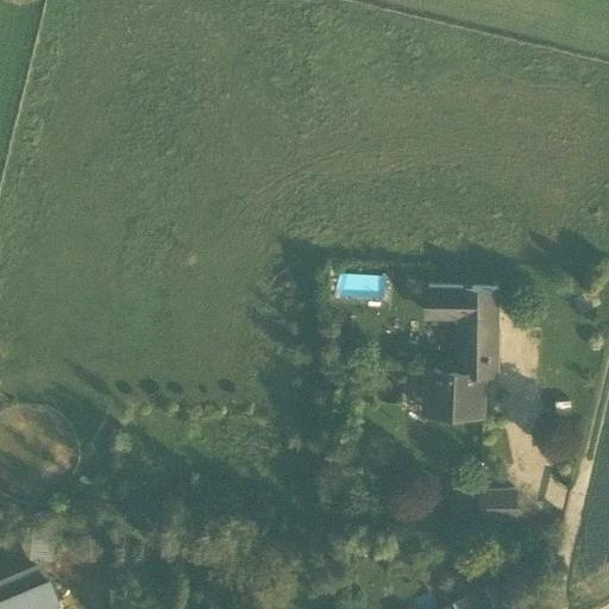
[(459,313),(459,369),(458,370),(485,371),(496,371),(497,287),(428,284),(428,313),(459,313)]
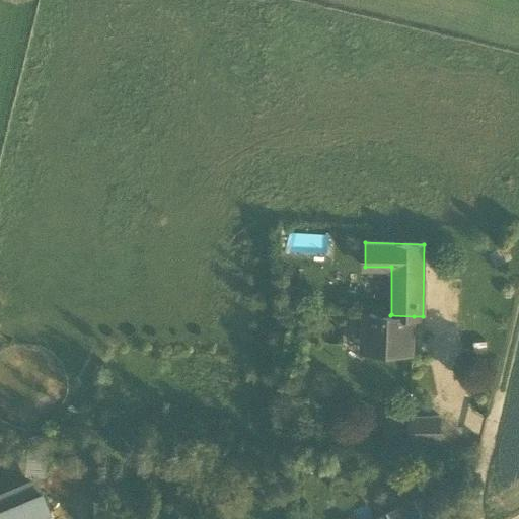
[(413,344),(414,316),(390,315),(391,314),(363,313),(362,337),(371,341),(371,350),(399,351),(399,343),(413,344)]
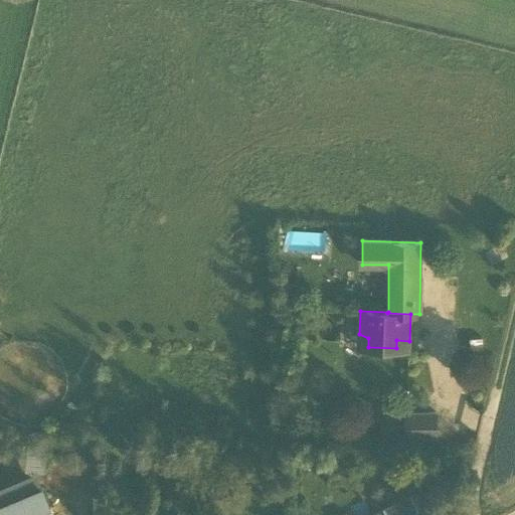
[(407,437),(436,437),(436,413),(407,413),(407,437)]
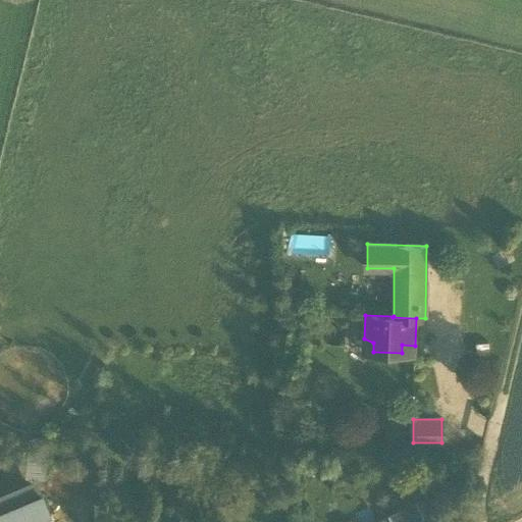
[(49,438),(29,437),(25,478),(45,480),(49,438)]
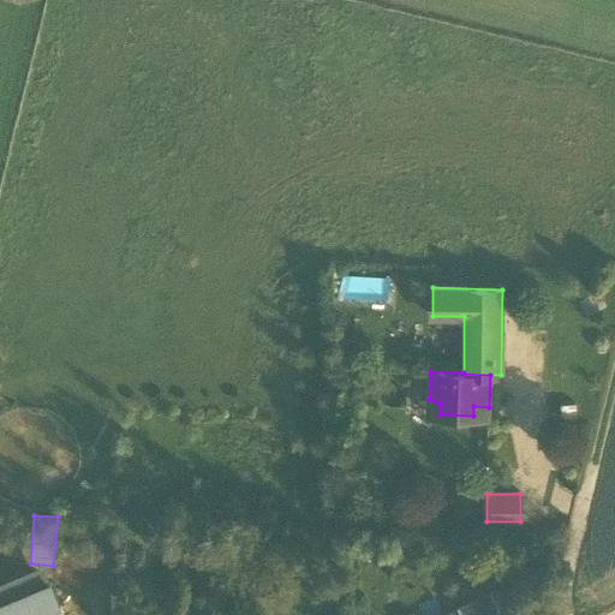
[(0,583),(0,605),(52,584),(43,565),(0,583)]
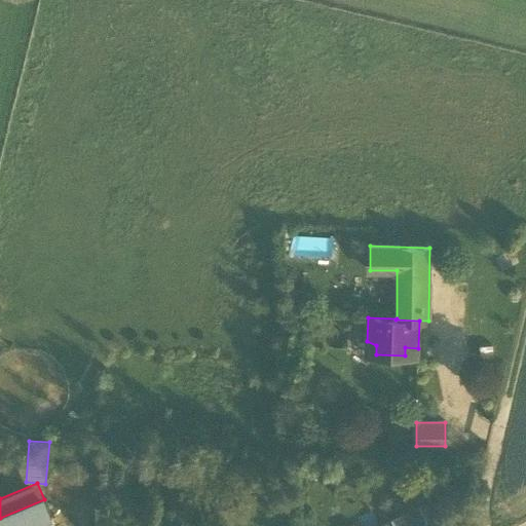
[(0,525),(54,525),(44,499),(0,518),(0,525)]
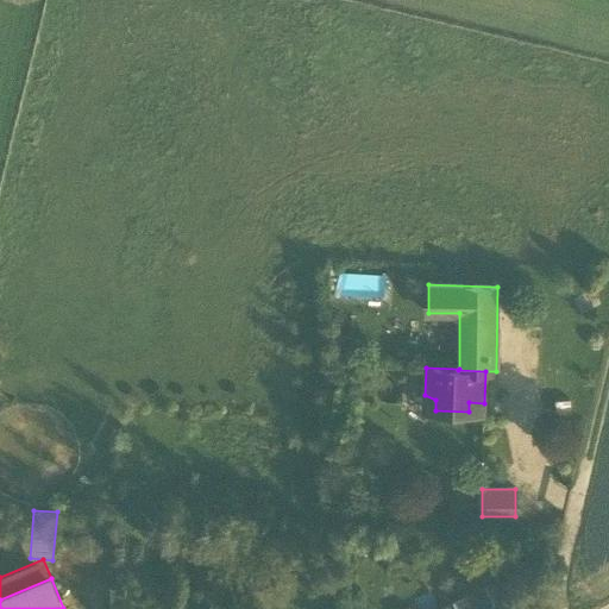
[(497,608),(498,608),(487,585),(454,601),(454,602),(440,608),(497,608)]
